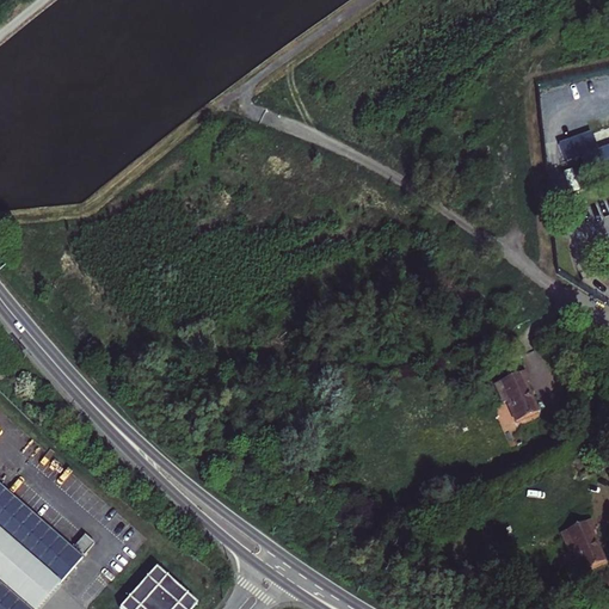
[(608,149),(601,133),(568,143),(574,161),(582,159),(591,184),(608,177),(608,149)]
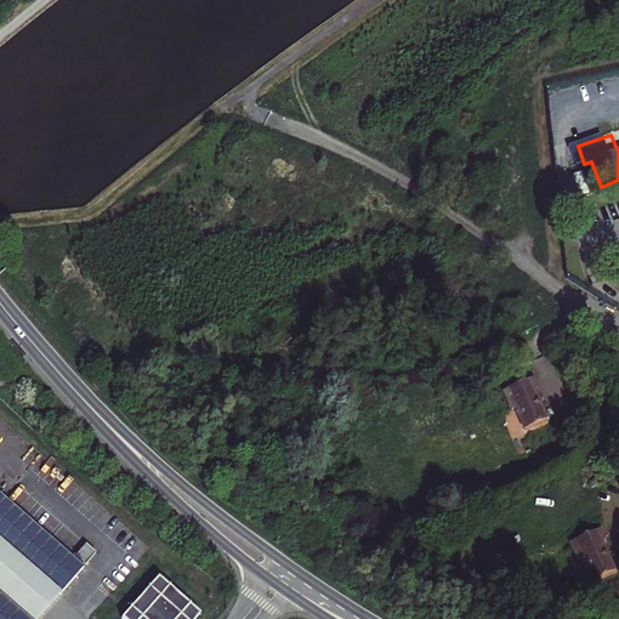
[(586,265),(575,270),(580,289),(594,284),(586,265)]
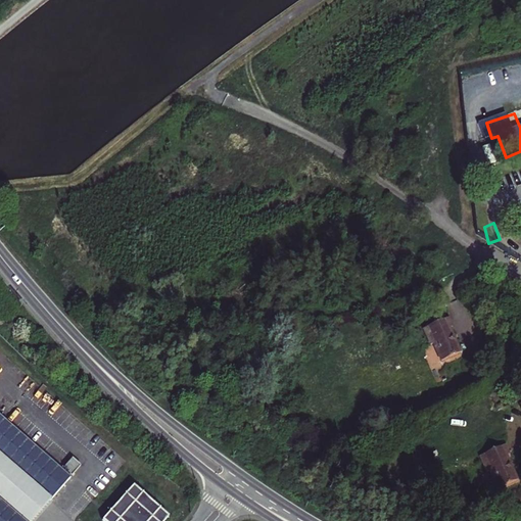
[(452,315),(424,328),(432,344),(435,342),(444,361),(465,351),(453,327),(457,326),(452,315)]
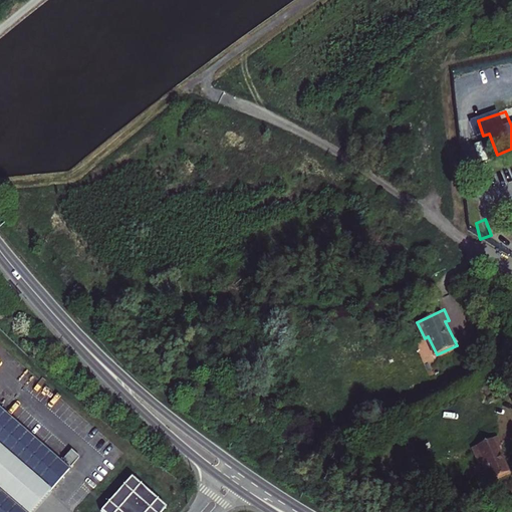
[(0,511),(32,511),(51,491),(71,468),(0,405),(0,511)]
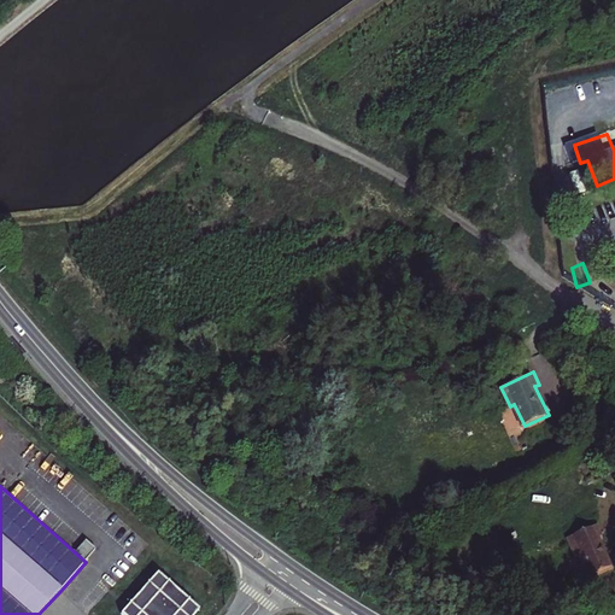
[(570,537),(590,577),(614,566),(599,537),(603,534),(598,523),(570,537)]
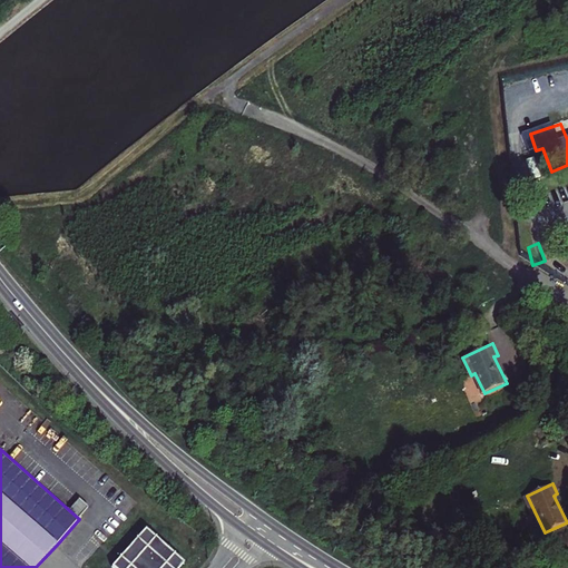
[(80,498),(70,509),(80,517),(89,506),(80,498)]
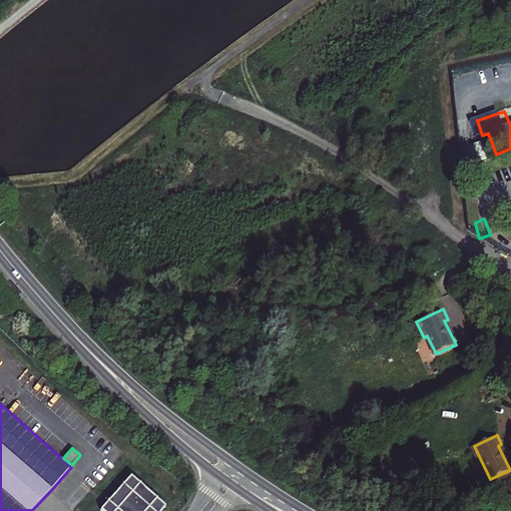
[(131,473),(101,506),(106,510),(157,510),(165,502),(131,473)]
